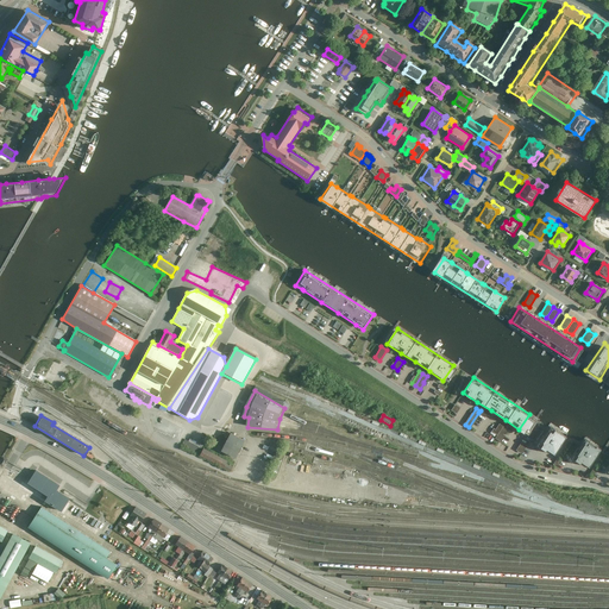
[(502,426),(498,424),(495,429),(494,428),(491,431),(496,434),(502,426)]
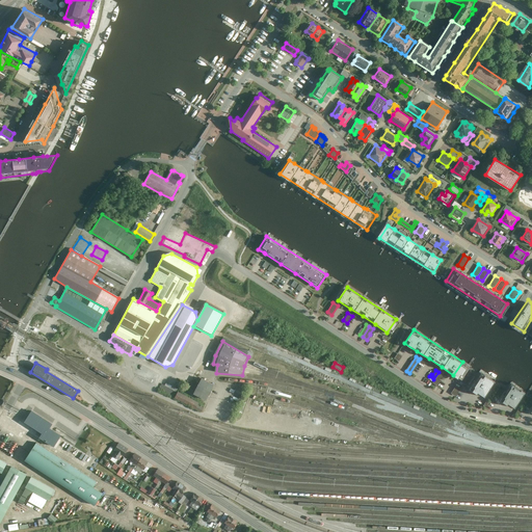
[(439,372),(433,379),(431,382),(437,386),(441,380),(440,380),(443,375),(439,372)]
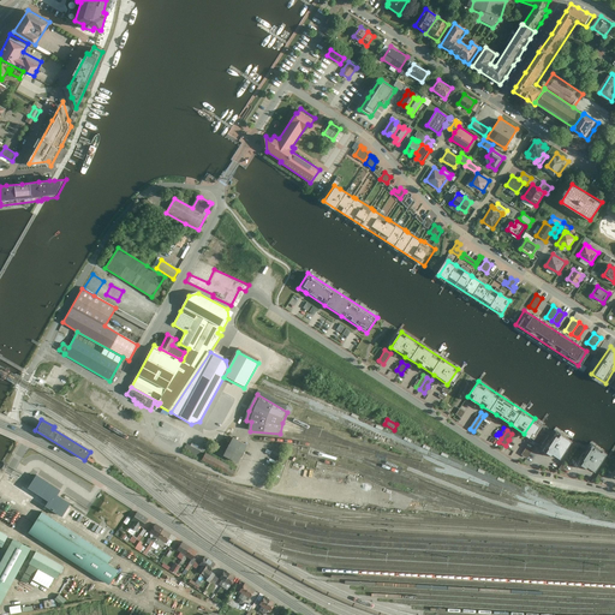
[(571,441),(554,430),(541,448),(559,460),(571,441)]
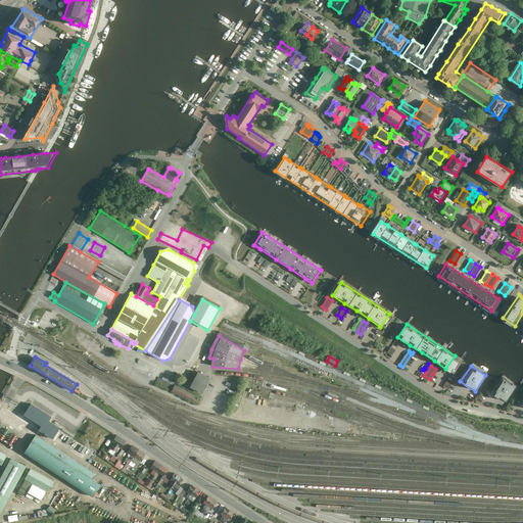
[(211,379),(198,373),(190,387),(203,394),(211,379)]
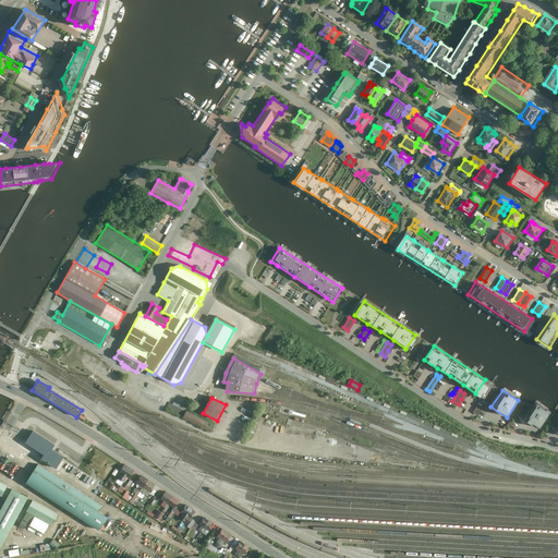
[(187,408),(171,400),(167,408),(182,415),(187,408)]
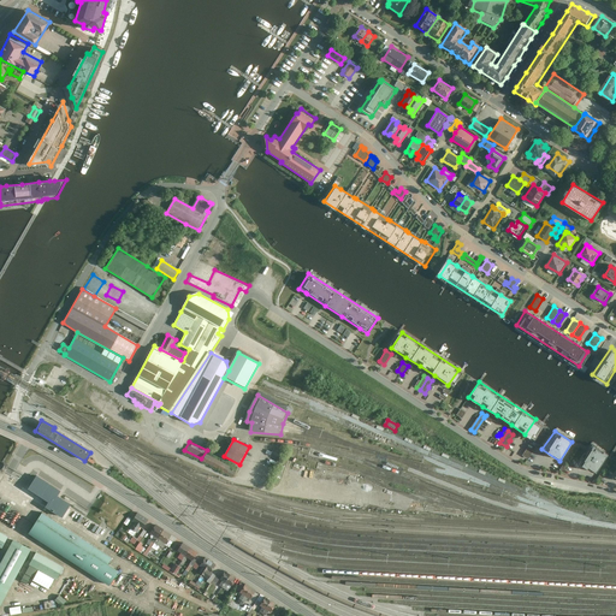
[(527,458),(532,450),(527,446),(522,455),(527,458)]
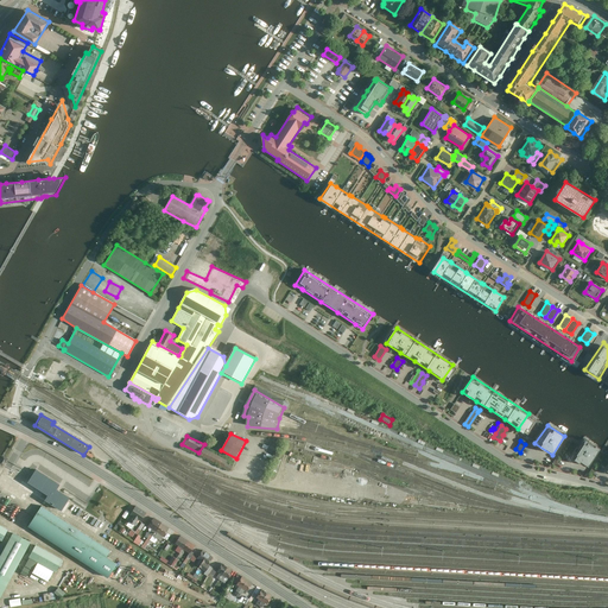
[(599,451),(582,441),(570,458),(587,469),(599,451)]
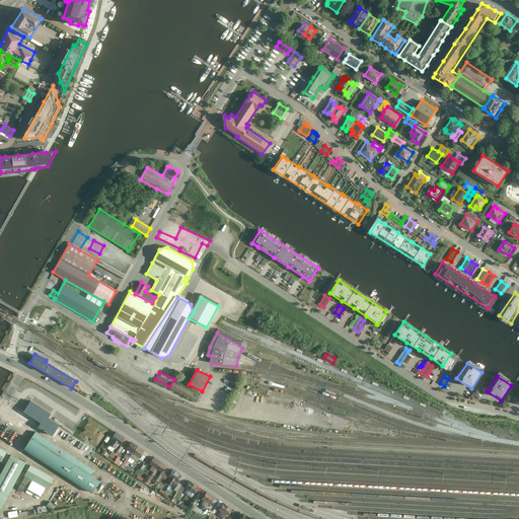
[(285,385),(255,377),(253,382),(284,390),(285,385)]
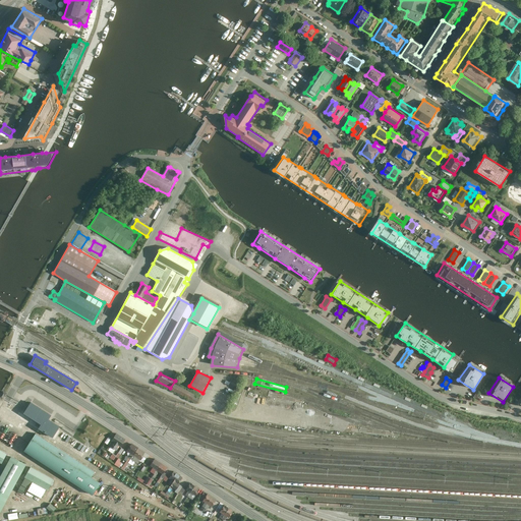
[(195,396),(174,385),(171,391),(197,403),(199,400),(194,398),(195,396)]
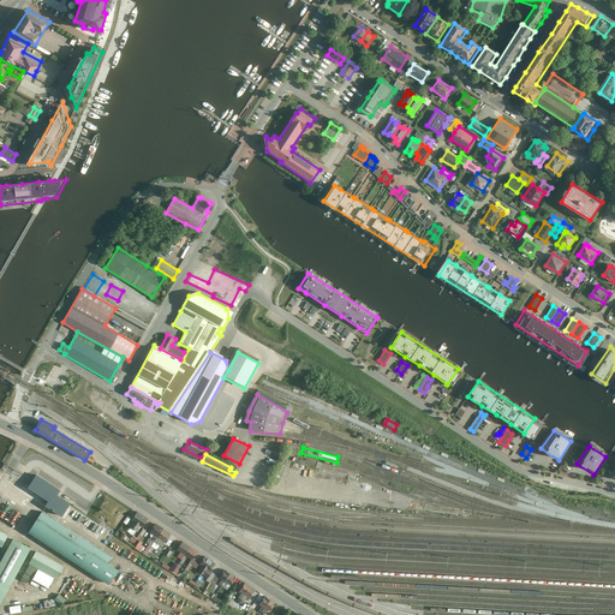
[(402,471),(402,467),(386,461),(387,458),(376,454),(375,458),(381,460),(380,463),(402,471)]
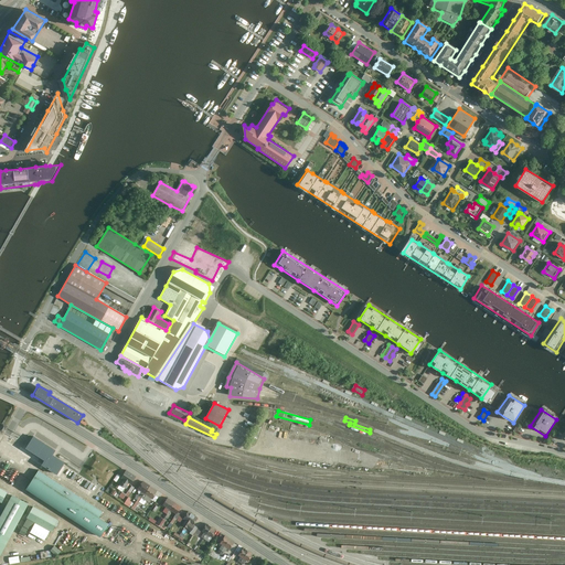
[(42,465),(57,475),(64,462),(52,455),(55,450),(34,436),(29,445),(27,448),(45,460),(42,465)]
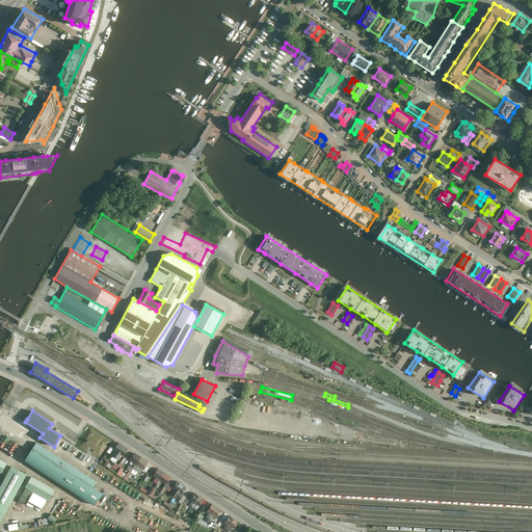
[(116,451),(113,456),(115,458),(124,446),(118,443),(114,450),(116,451)]
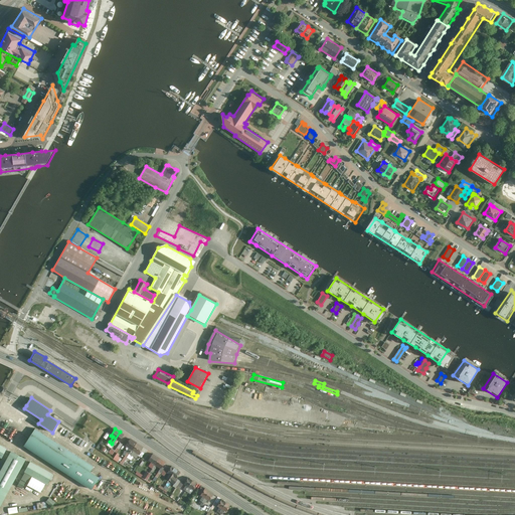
[(94,467),(35,430),(25,447),(92,489),(100,476),(91,470),(94,467)]
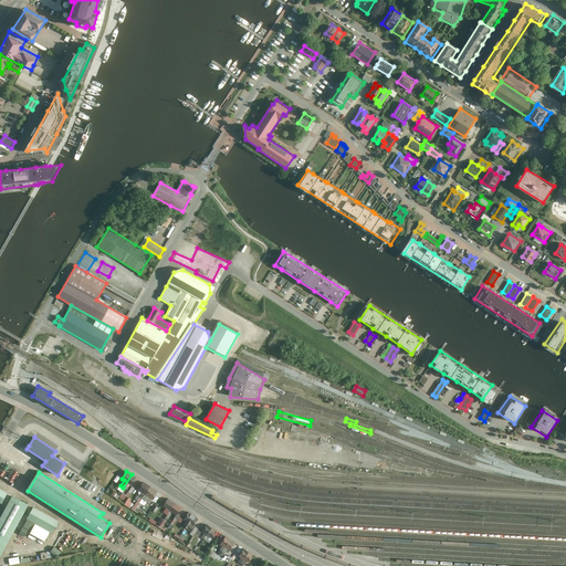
[(132,474),(123,488),(125,489),(128,483),(130,485),(136,478),(132,474)]
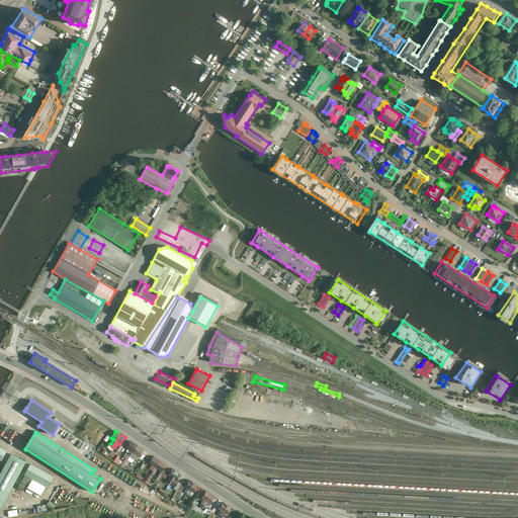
[(131,441),(126,448),(131,450),(127,454),(131,456),(138,445),(131,441)]
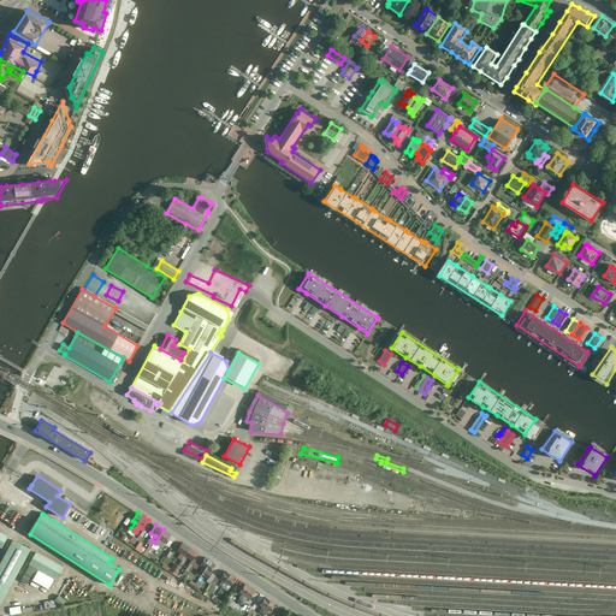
[(164,529),(155,543),(158,545),(161,540),(166,543),(171,535),(164,529)]
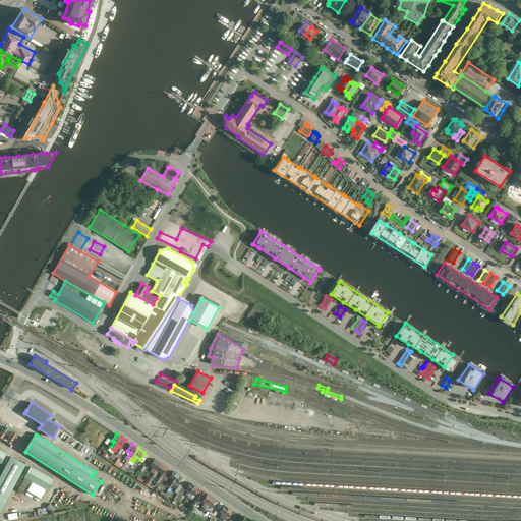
[(0,510),(25,463),(11,456),(0,476),(0,510)]
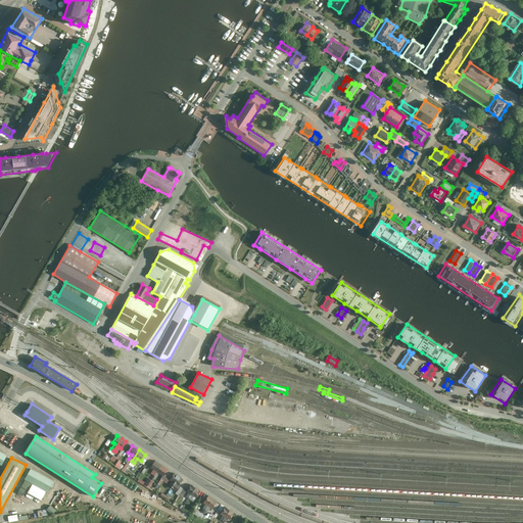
[(96,461),(94,465),(106,473),(109,469),(96,461)]
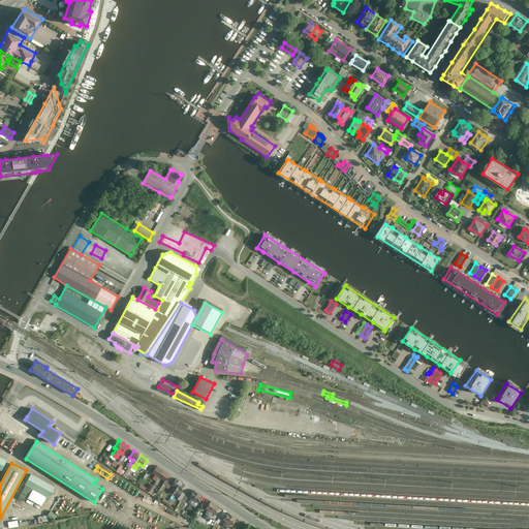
[(157,466),(153,472),(157,475),(156,476),(158,477),(163,470),(157,466)]
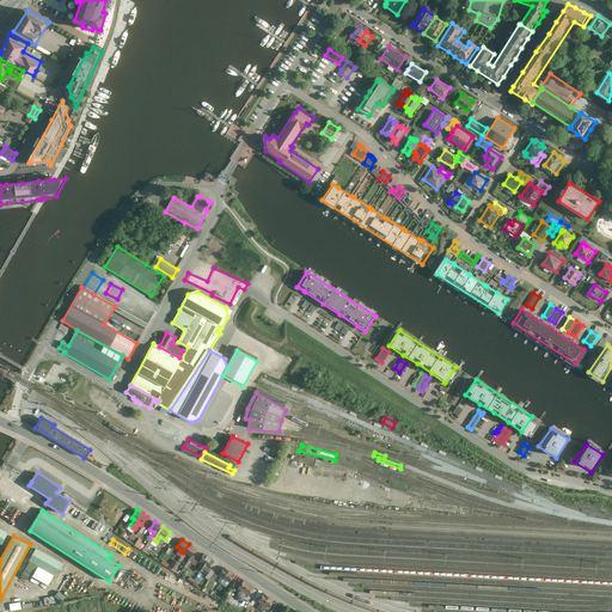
[(189,544),(183,552),(185,555),(187,554),(191,556),(191,557),(193,555),(196,549),(189,544)]
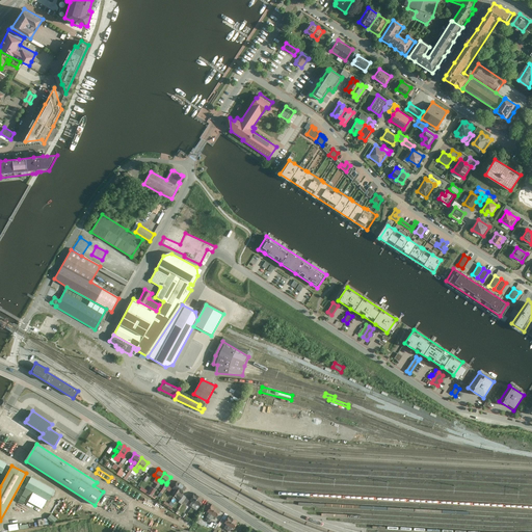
[(55,488),(32,475),(18,501),(24,505),(26,500),(43,508),(47,500),(49,501),(55,488)]
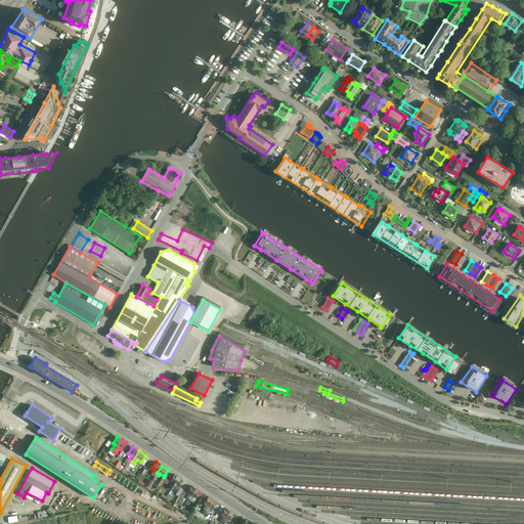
[(183,479),(174,473),(169,480),(171,482),(169,486),(177,491),(180,487),(179,486),(183,479)]
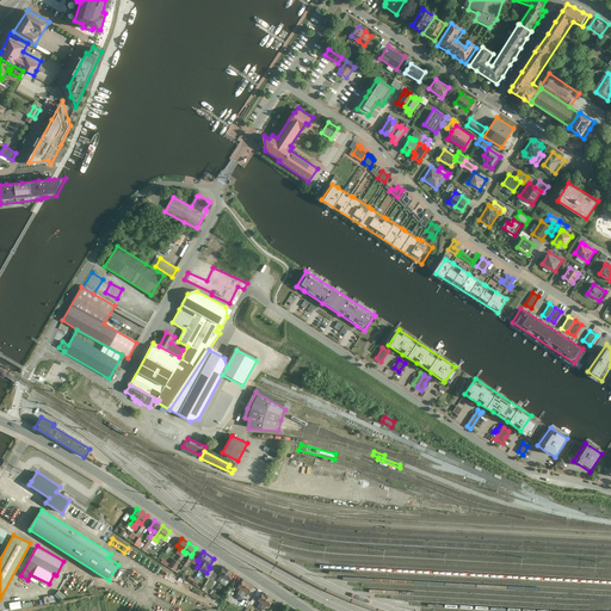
[(221,575),(217,580),(220,582),(228,569),(223,567),(218,574),(221,575)]
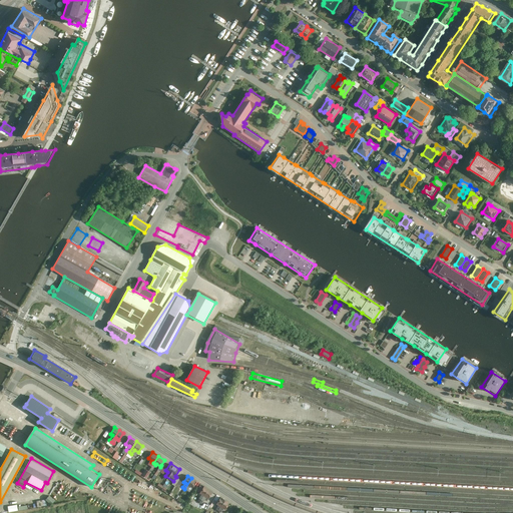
[(191,478),(184,489),(187,490),(189,486),(191,488),(196,481),(191,478)]
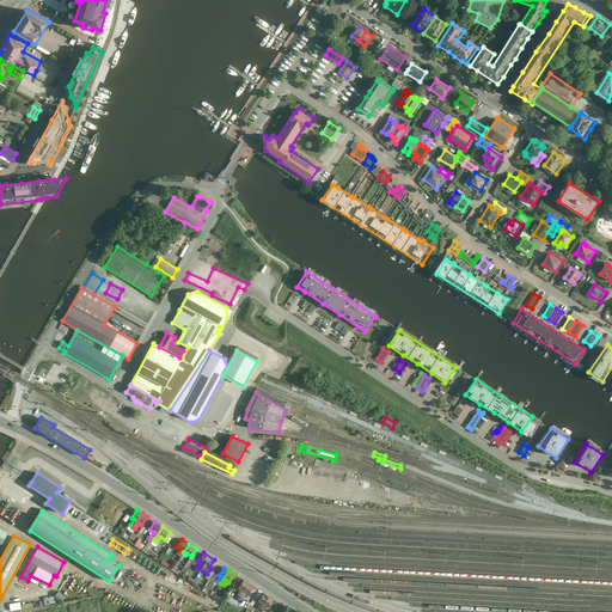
[(199,582),(190,576),(188,580),(196,586),(199,582)]
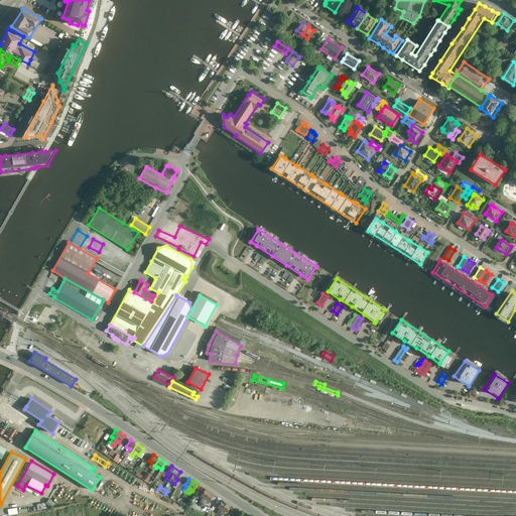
[(210,502),(214,495),(206,489),(201,496),(203,497),(200,501),(201,502),(200,503),(199,505),(200,506),(201,506),(202,507),(203,506),(205,504),(206,504),(208,501),(210,502)]
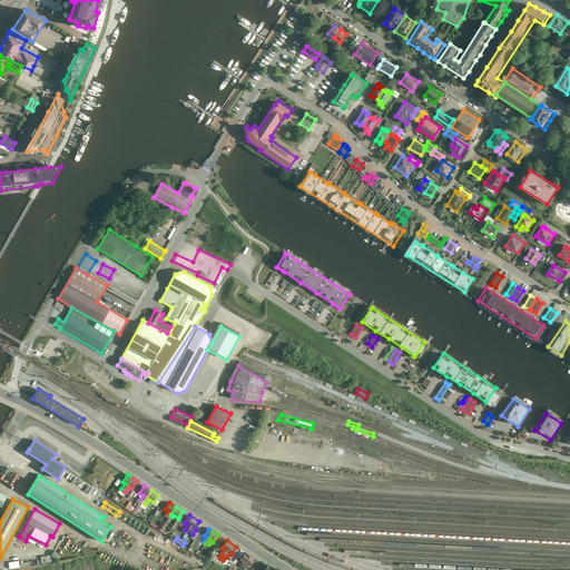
[(61,556),(56,550),(51,554),(58,560),(61,556)]
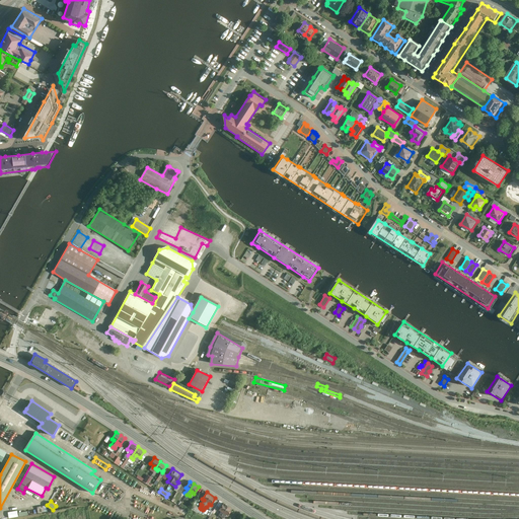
[(221,511),(219,515),(221,517),(228,506),(224,504),(219,510),(221,511)]
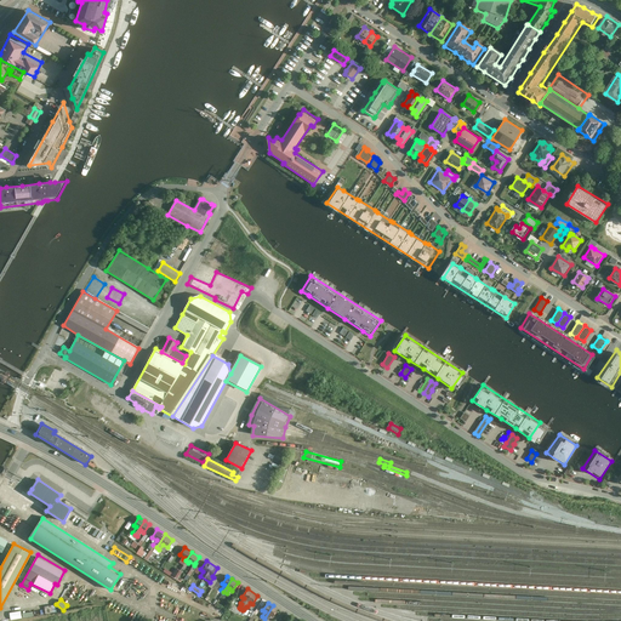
[(240,611),(231,605),(229,609),(239,615),(245,616),(245,613),(240,611)]
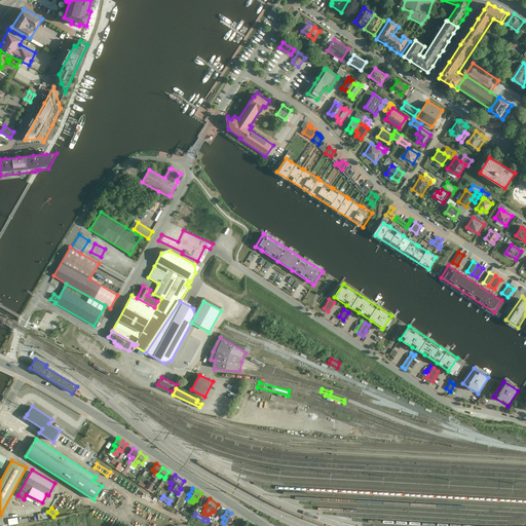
[(231,513),(224,524),(226,525),(229,521),(231,523),(235,516),(231,513)]
